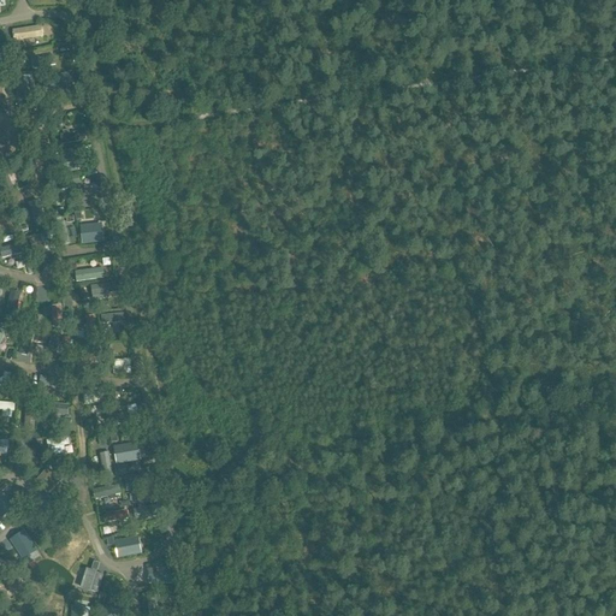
[(41,25),(13,30),(15,42),(42,37),(41,25)]
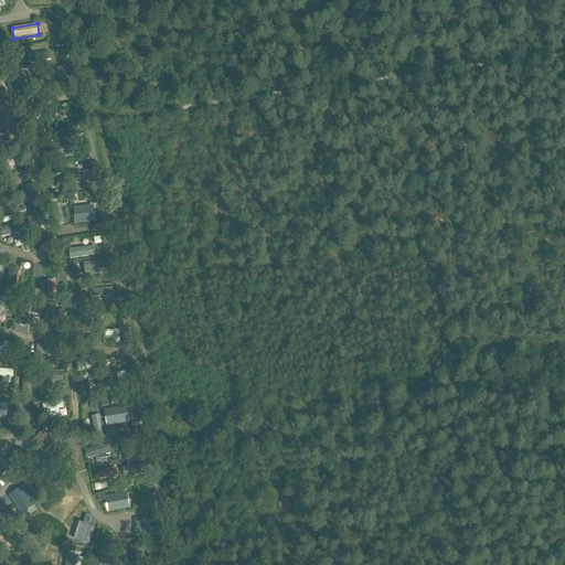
[(44,45),(57,44),(57,31),(51,32),(52,39),(44,40),(44,45)]
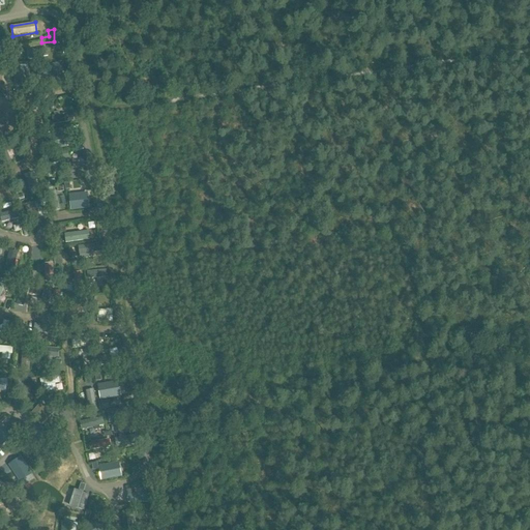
[(47,49),(27,52),(28,60),(48,56),(47,49)]
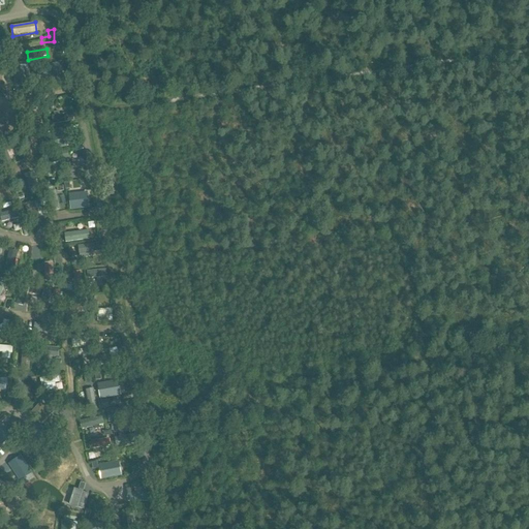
[(58,64),(38,66),(40,81),(60,78),(58,64)]
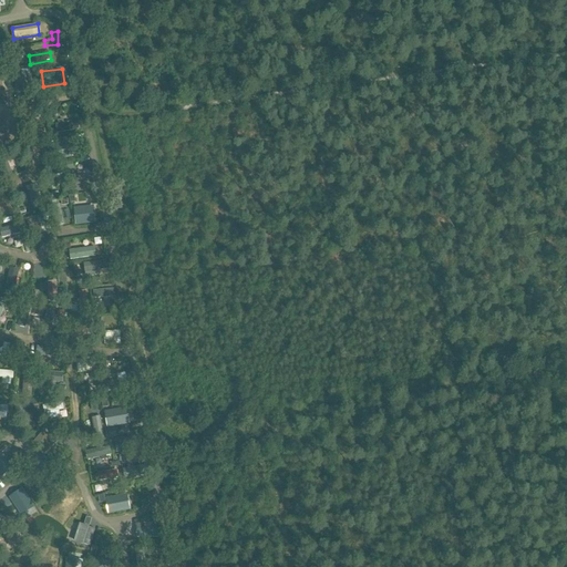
[(29,71),(14,72),(17,92),(31,91),(29,71)]
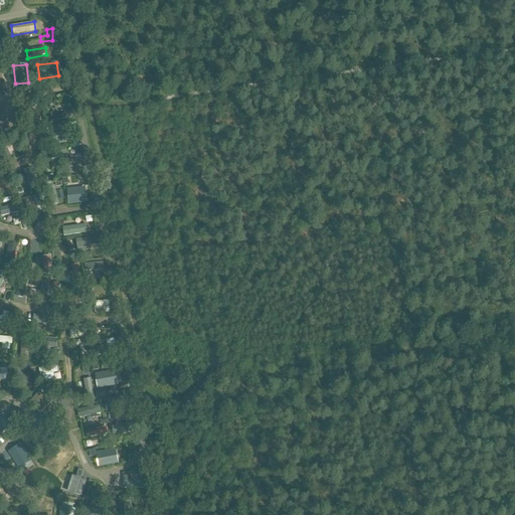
[(6,107),(0,108),(0,115),(3,130),(10,129),(6,107)]
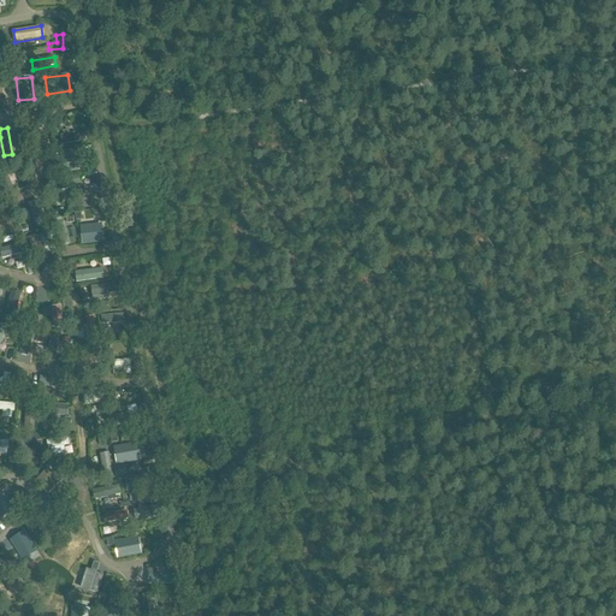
[(64,135),(60,135),(61,144),(86,141),(84,131),(69,134),(64,135)]
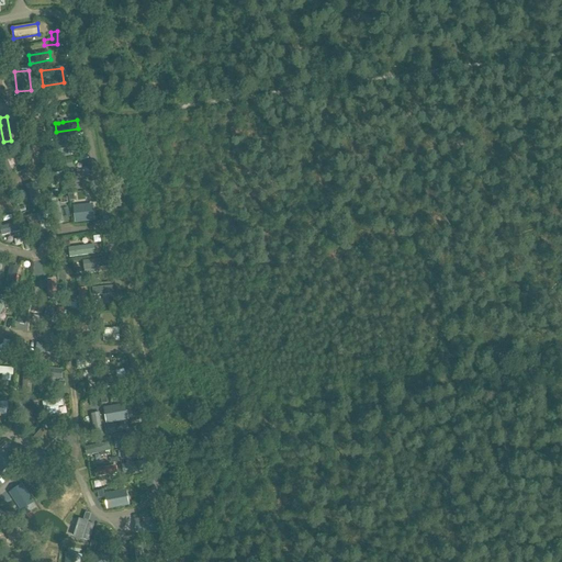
[(68,142),(48,146),(52,160),(71,156),(68,142)]
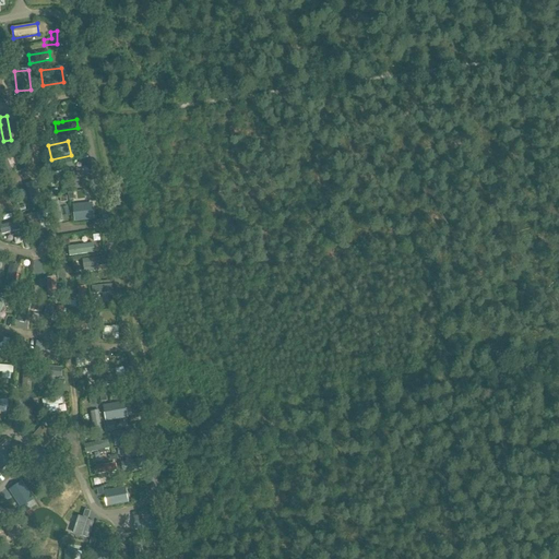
[(7,156),(0,158),(0,163),(6,178),(13,175),(10,166),(8,159),(7,156)]
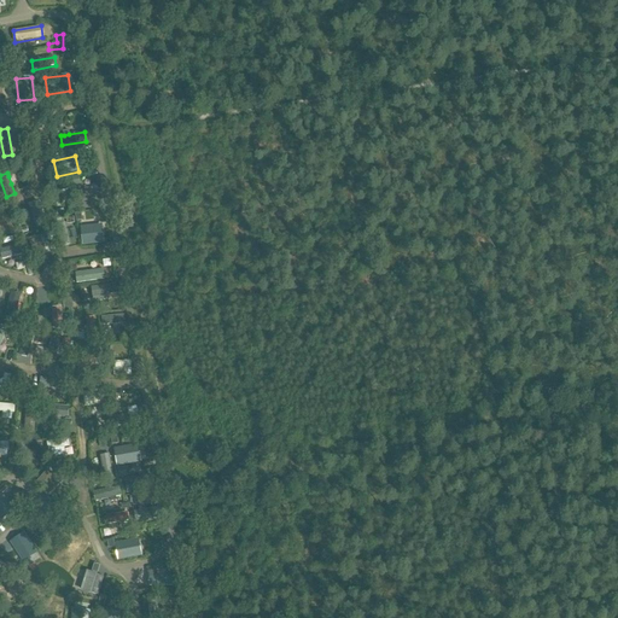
[(69,180),(45,185),(47,193),(70,188),(69,180)]
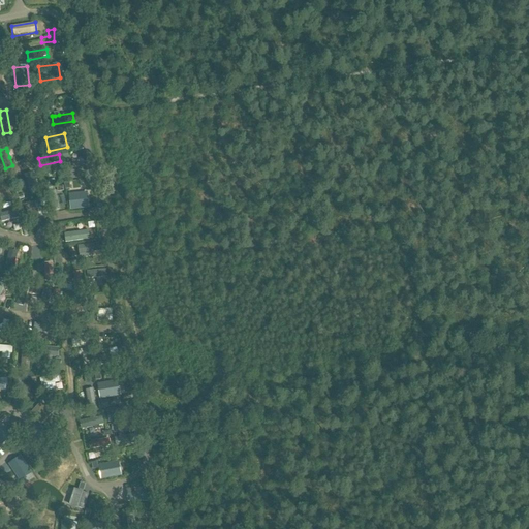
[(81,164),(64,167),(67,180),(84,177),(81,164)]
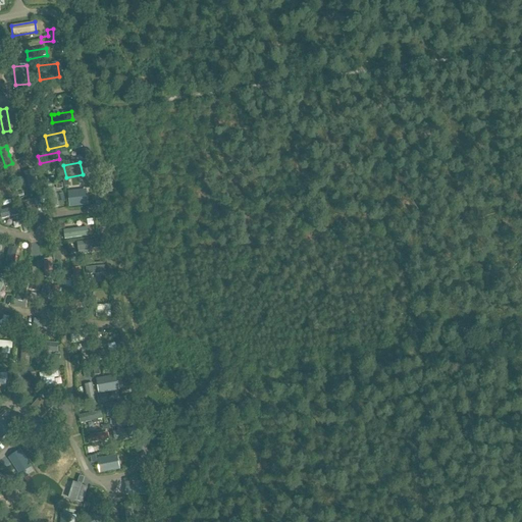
[(33,170),(23,173),(31,192),(39,189),(33,170)]
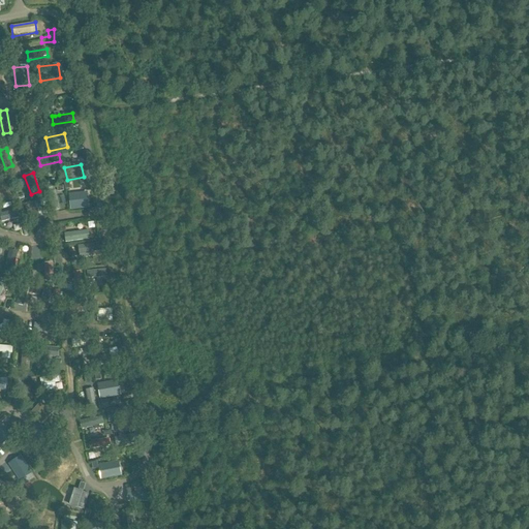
[(9,187),(2,189),(5,199),(6,206),(13,204),(9,187)]
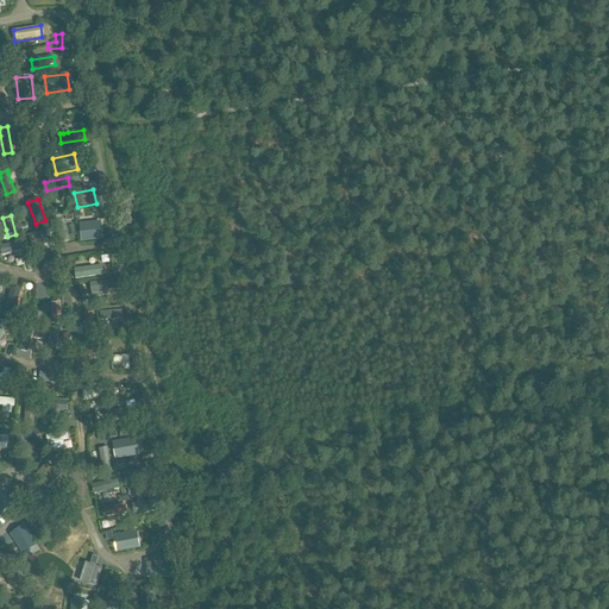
[(63,219),(55,221),(60,243),(69,240),(63,219)]
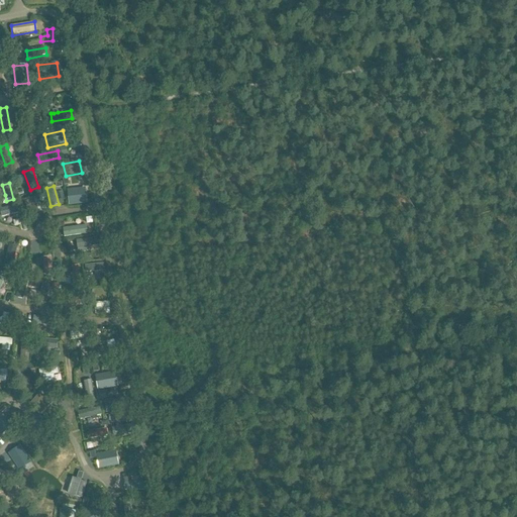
[(84,189),(69,191),(70,205),(86,203),(84,189)]
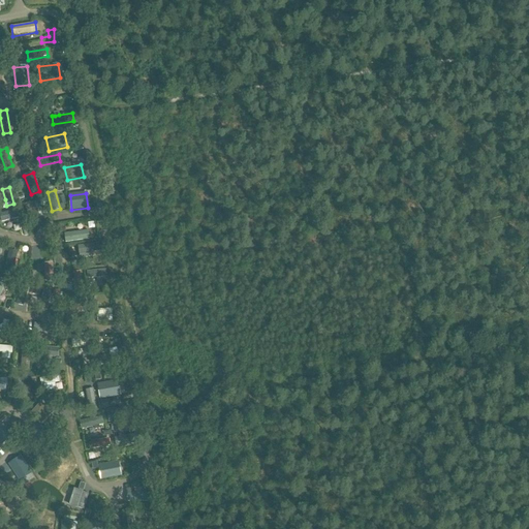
[(33,201),(25,206),(34,229),(42,226),(33,201)]
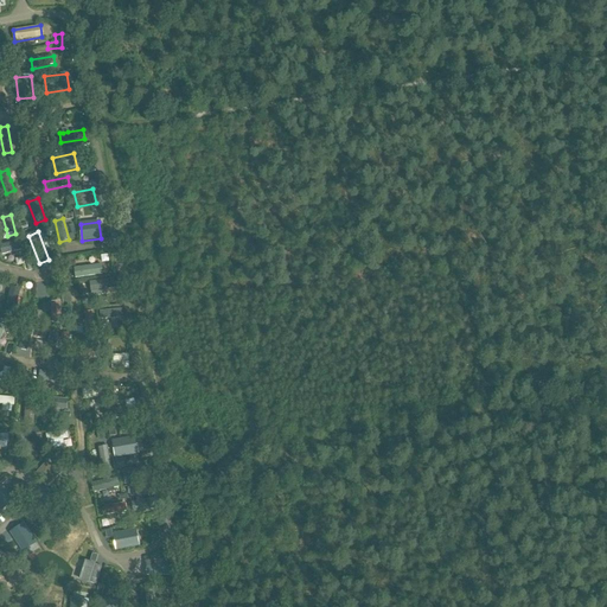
[(24,241),(0,247),(2,254),(25,249),(24,241)]
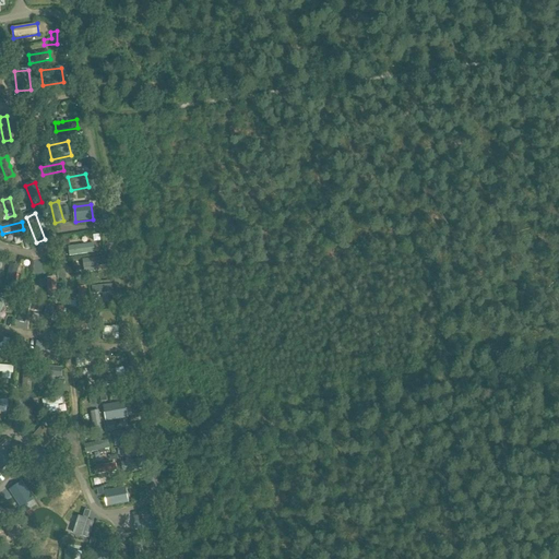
[(94,244),(68,248),(70,257),(95,252),(94,244)]
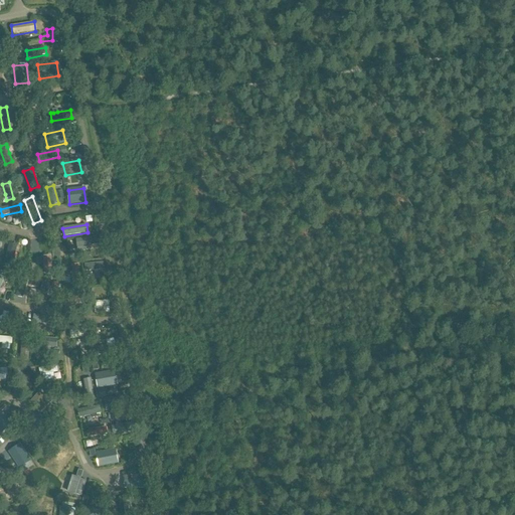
[(97,236),(75,240),(77,247),(91,245),(98,244),(97,236)]
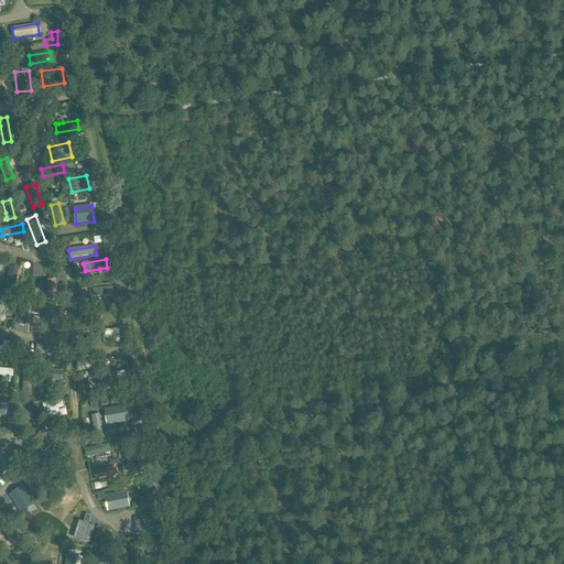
[(11,267),(6,292),(14,293),(20,269),(11,267)]
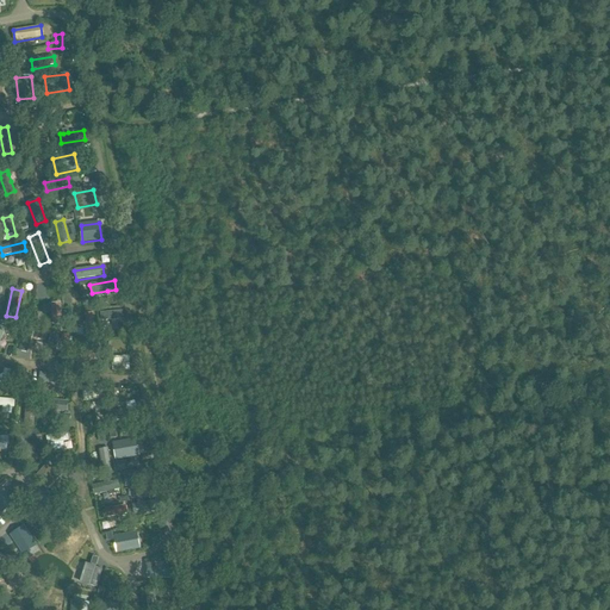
[(66,294),(42,294),(42,304),(56,304),(62,304),(66,303),(66,294)]
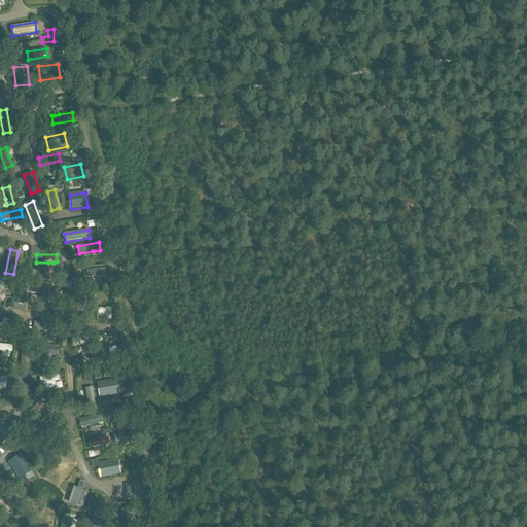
[(80,271),(73,272),(74,289),(81,289),(80,271)]
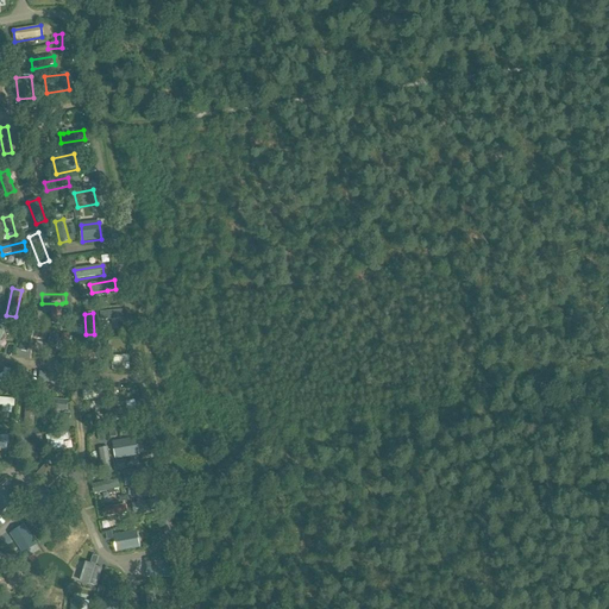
[(26,327),(20,349),(27,351),(33,330),(26,327)]
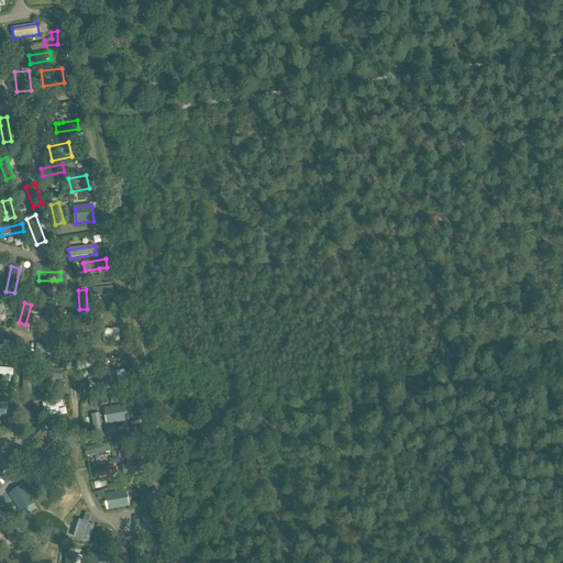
[(47,307),(43,329),(51,331),(55,308),(47,307)]
